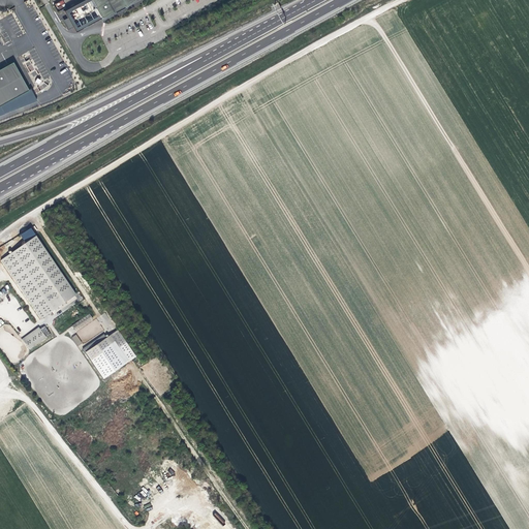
[(62,0),(55,4),(58,10),(65,6),(62,0)]
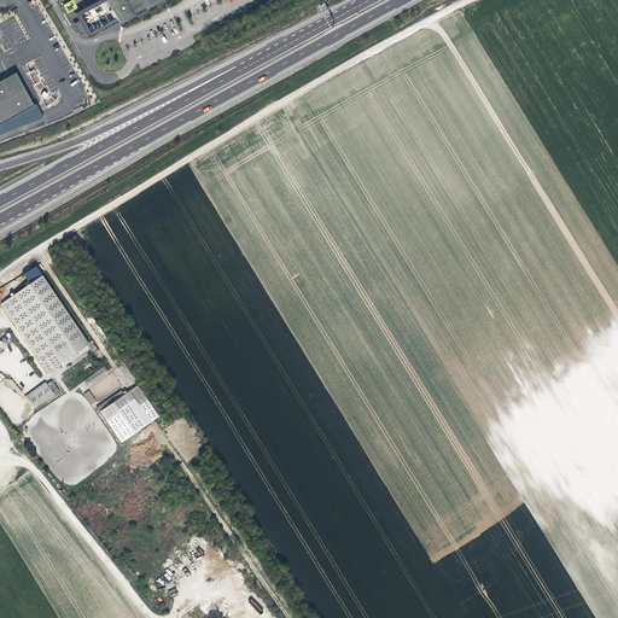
[(86,36),(115,21),(103,0),(94,0),(73,12),(77,21),(82,31),(86,36)]
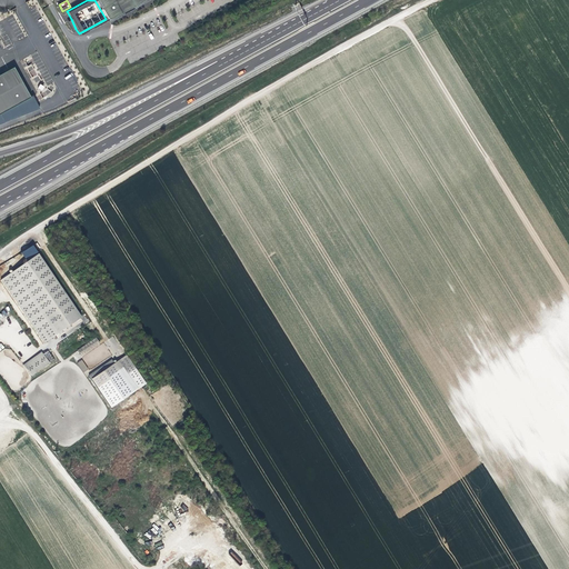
[(95,0),(106,19),(107,21),(146,0),(95,0)]
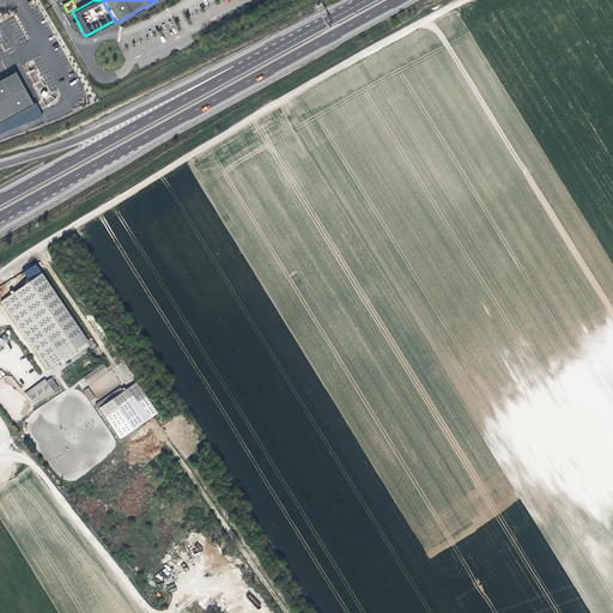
[(77,34),(82,31),(77,20),(71,23),(77,34)]
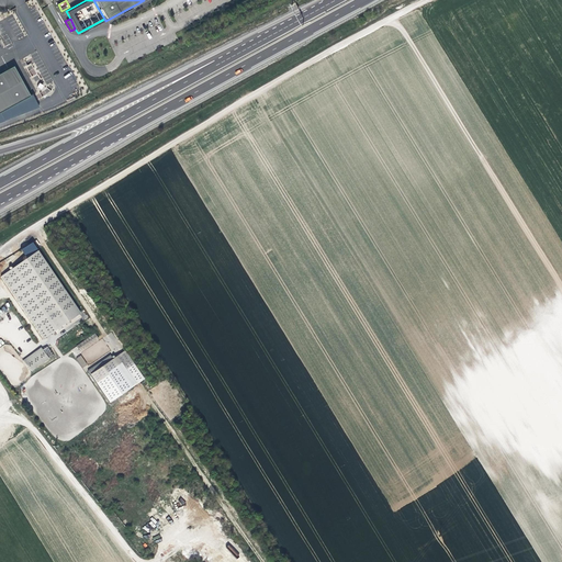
[(21,60),(29,78),(36,75),(31,63),(26,65),(23,58),(21,60)]
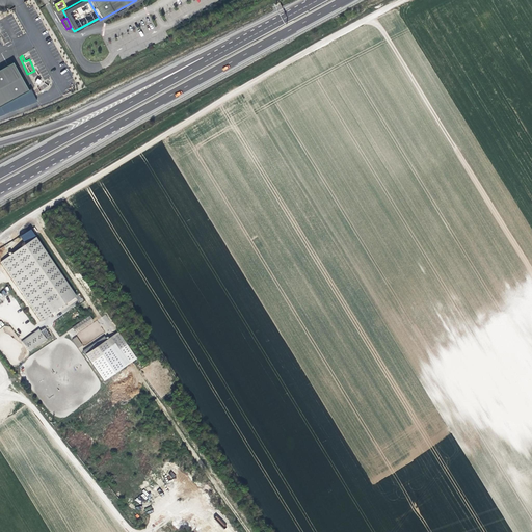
[(40,57),(34,59),(44,80),(50,77),(40,57)]
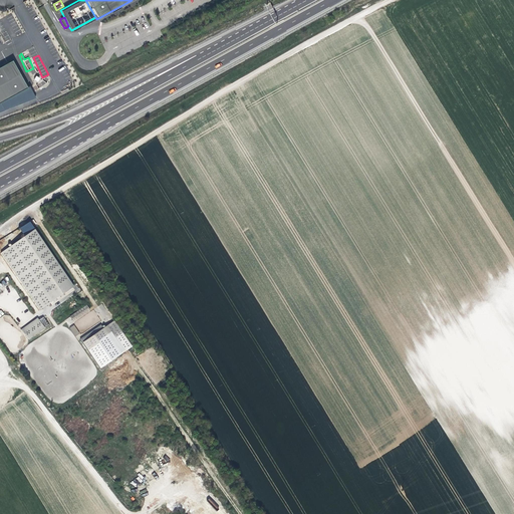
[(18,73),(11,59),(0,65),(0,101),(26,87),(18,73)]
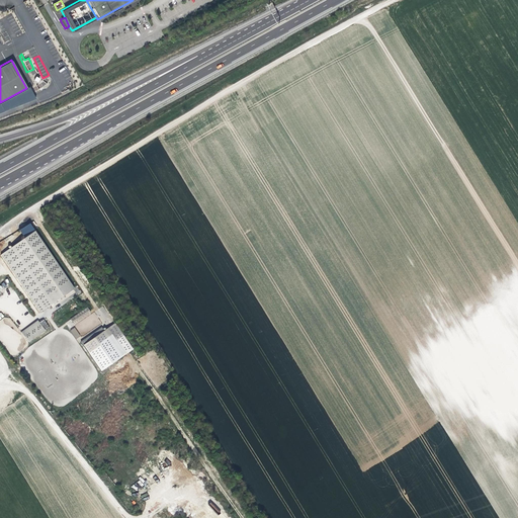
[(67,67),(61,69),(66,82),(72,80),(67,67)]
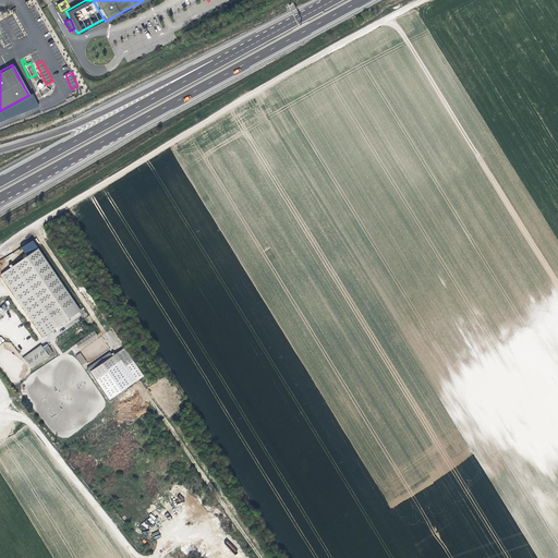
[(36,249),(0,273),(0,274),(41,336),(79,312),(36,249)]
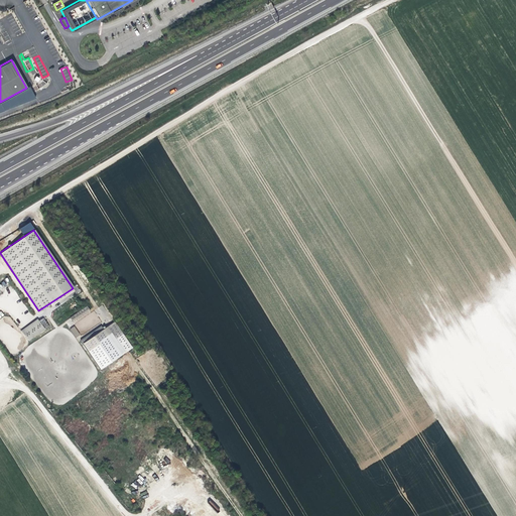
[(96,309),(104,325),(112,320),(103,305),(96,309)]
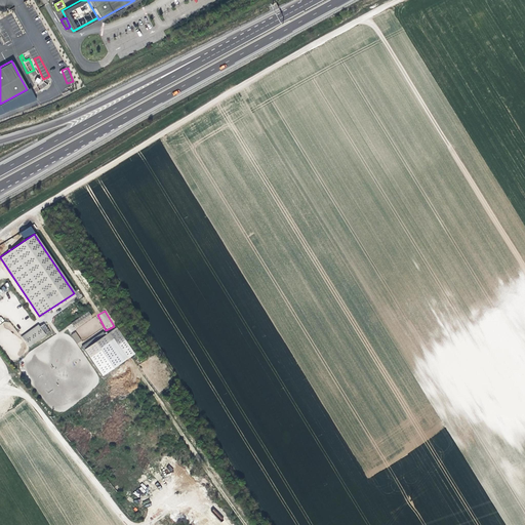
[(87,317),(84,314),(74,321),(76,324),(87,317)]
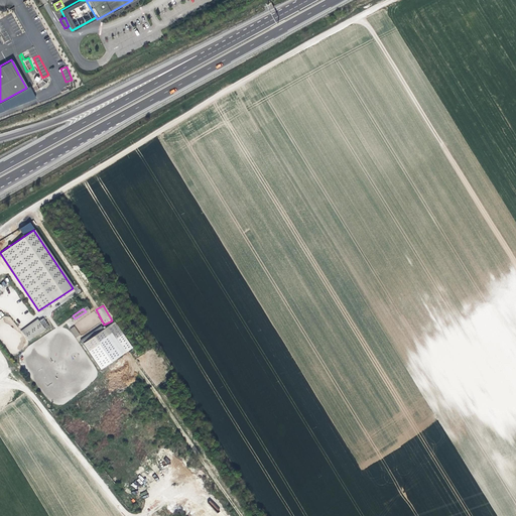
[(94,310),(74,324),(81,335),(101,321),(94,310)]
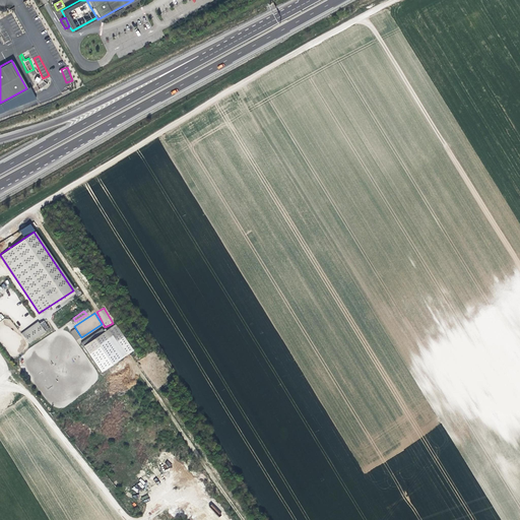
[(28,327),(19,333),(25,342),(43,331),(39,325),(36,321),(28,327)]
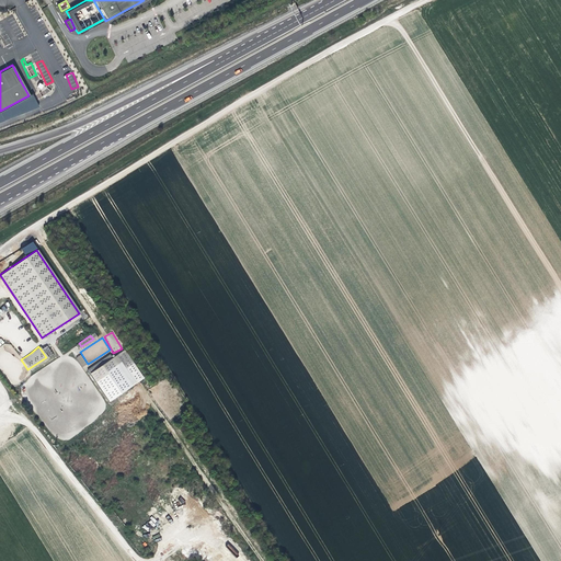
[(42,351),(46,357),(50,354),(46,347),(42,351)]
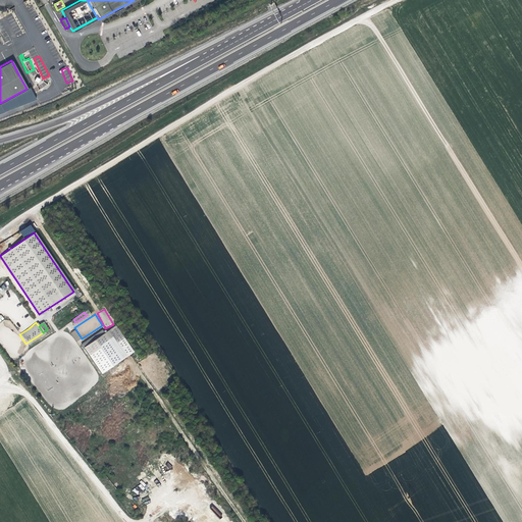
[(76,342),(82,338),(75,329),(70,332),(76,342)]
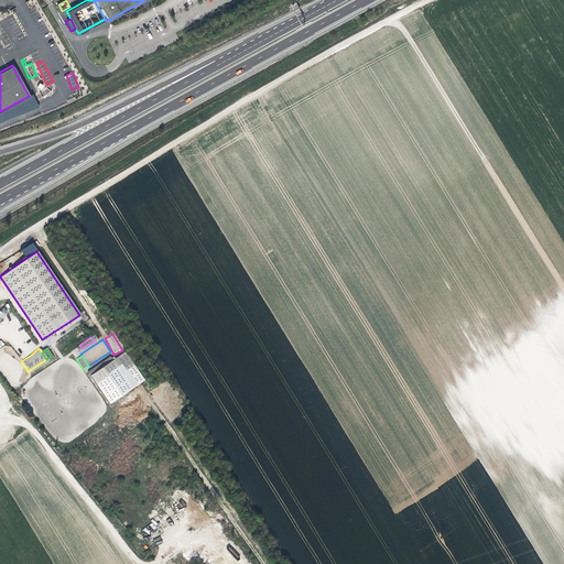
[(110,361),(107,358),(85,372),(106,404),(132,387),(114,358),(110,361)]
